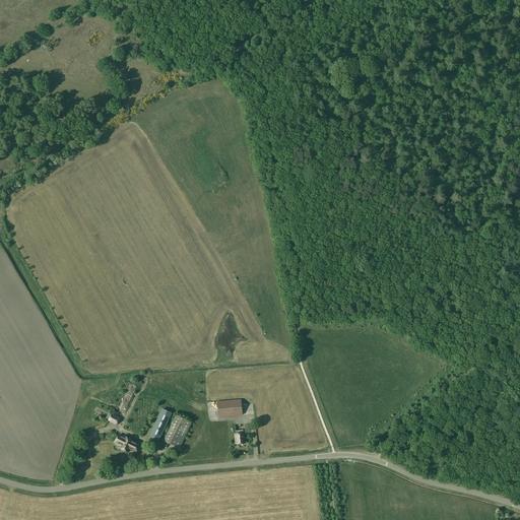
[(217,402),(218,417),(243,414),(242,399),(217,402)]
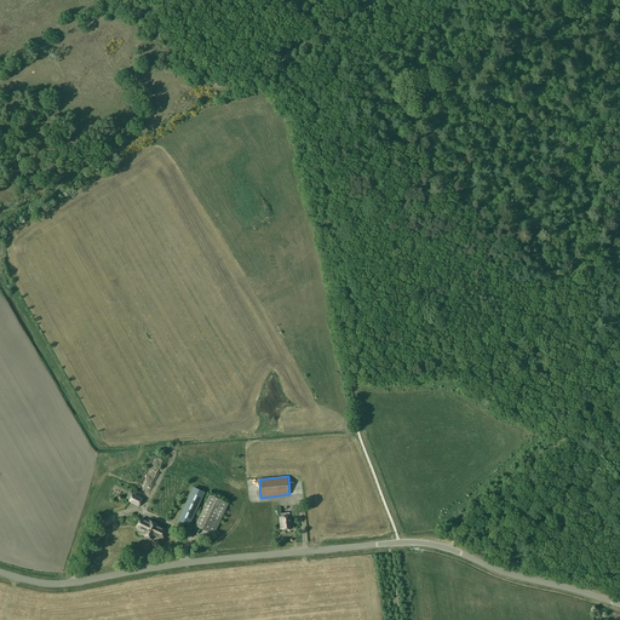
[(204,492),(194,488),(177,523),(188,528),(204,492)]
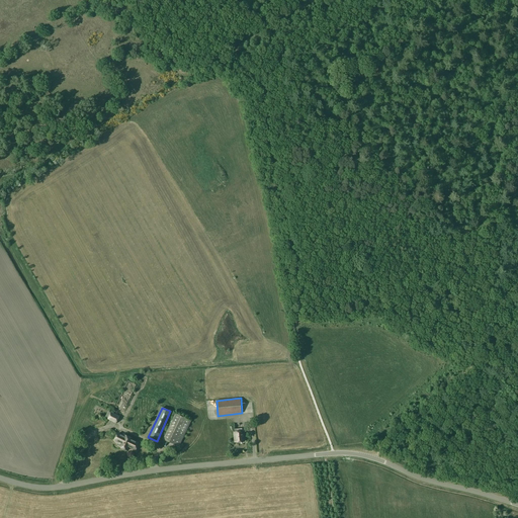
[(108,419),(116,423),(119,417),(111,413),(108,418),(108,419)]
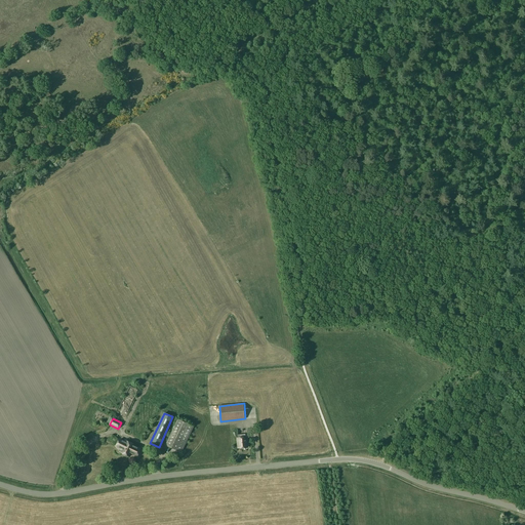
[(193,427),(177,419),(165,447),(180,454),(193,427)]
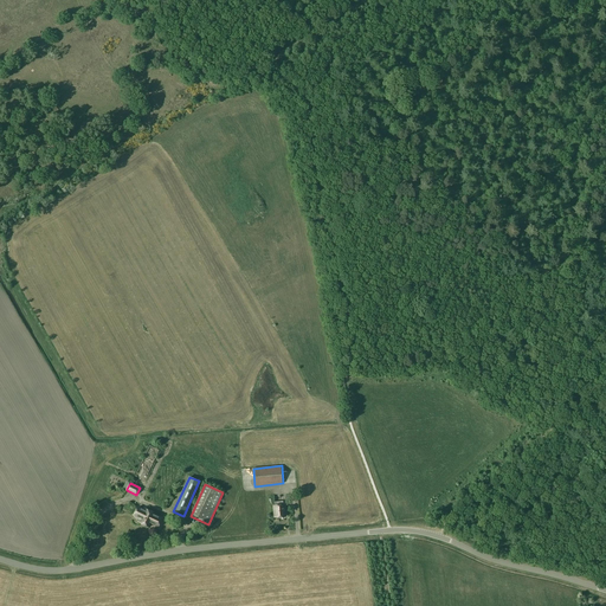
[(274,505),(275,510),(275,517),(285,516),(284,504),(283,504),(283,501),(275,502),(275,505),(274,505)]
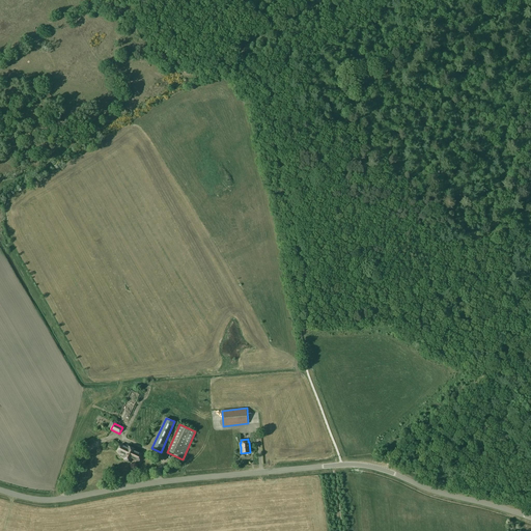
[(117,451),(123,454),(122,457),(131,462),(136,450),(128,446),(127,447),(120,444),(117,451)]
